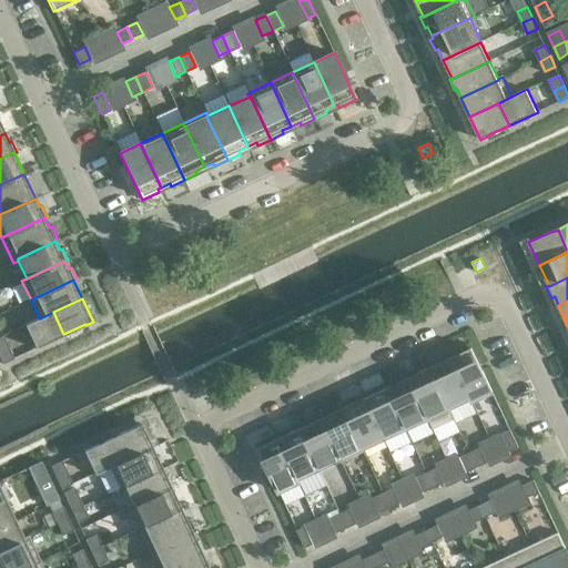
[(63,334),(53,312),(40,318),(39,317),(24,325),(36,348),(50,342),(49,341),(63,334)]
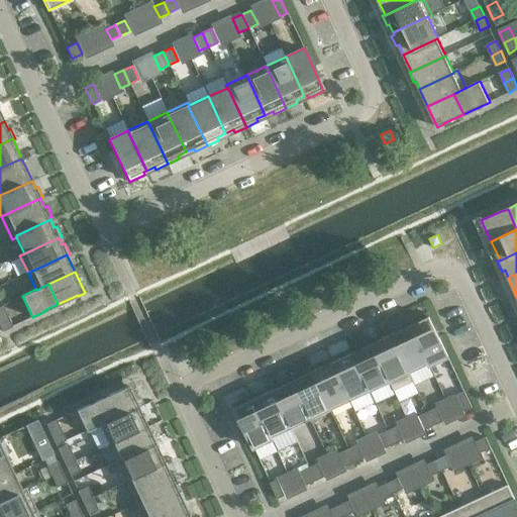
[(448,355),(428,313),(412,320),(414,323),(411,325),(430,365),(448,355)]
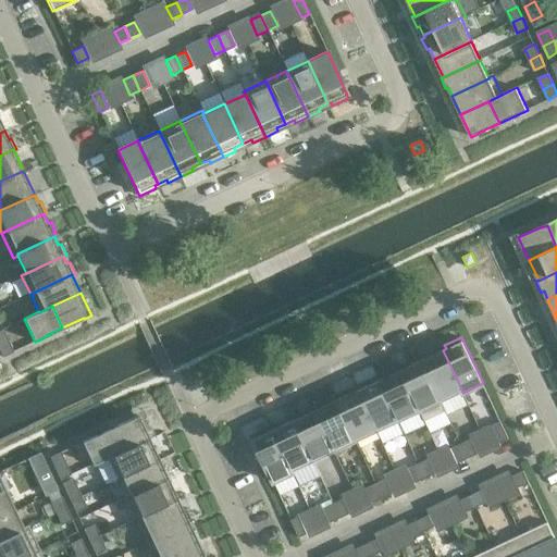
[(12,351),(7,341),(0,343),(0,351),(2,356),(12,351)]
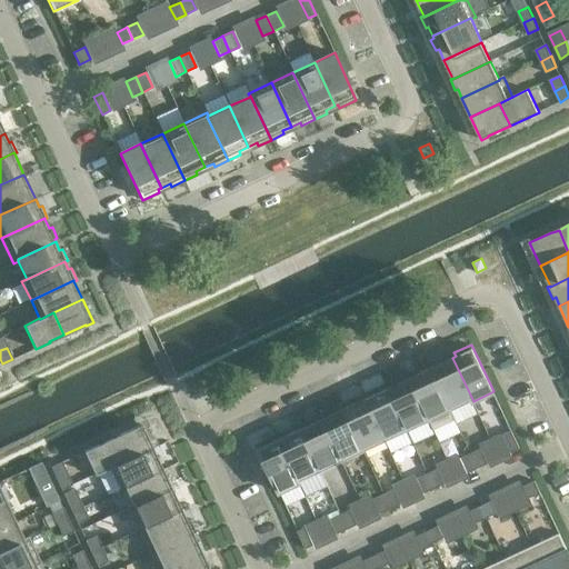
[(473,401),(452,358),(443,361),(442,358),(429,365),(451,411),(473,401)]
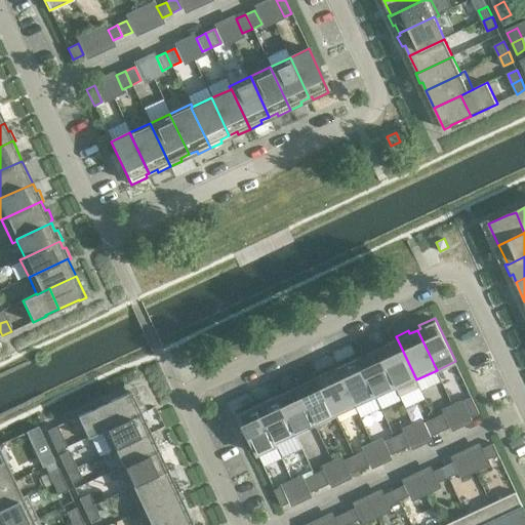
[(419,386),(416,379),(396,336),(385,341),(386,345),(377,349),(396,389),(399,395),(419,386)]
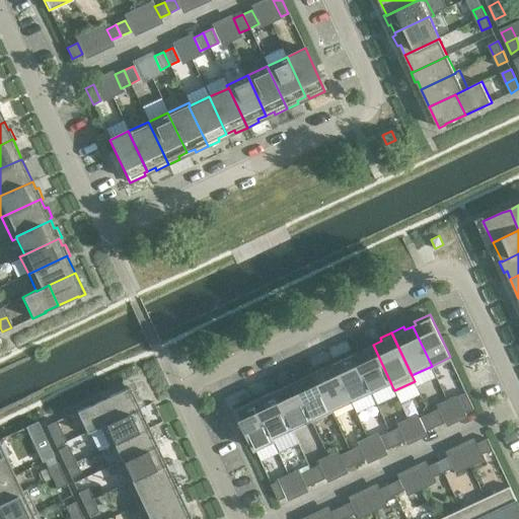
[(391,384),(373,345),(365,349),(364,346),(352,351),(371,391),(370,391),(371,394),(391,384)]
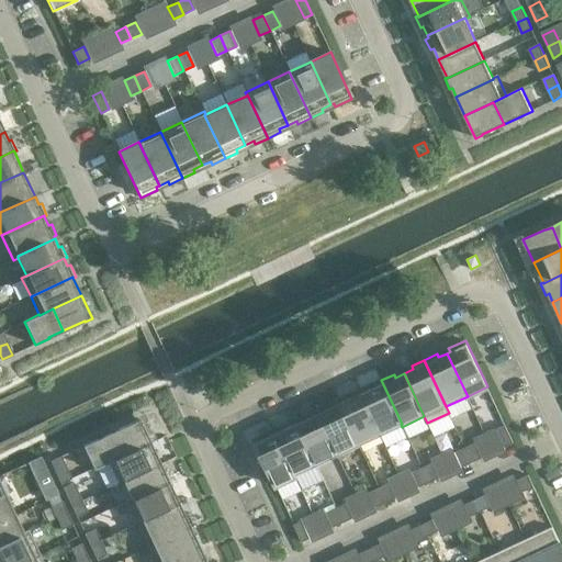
[(402,424),(381,380),(369,386),(370,389),(361,393),(380,434),(401,424),(402,424)]
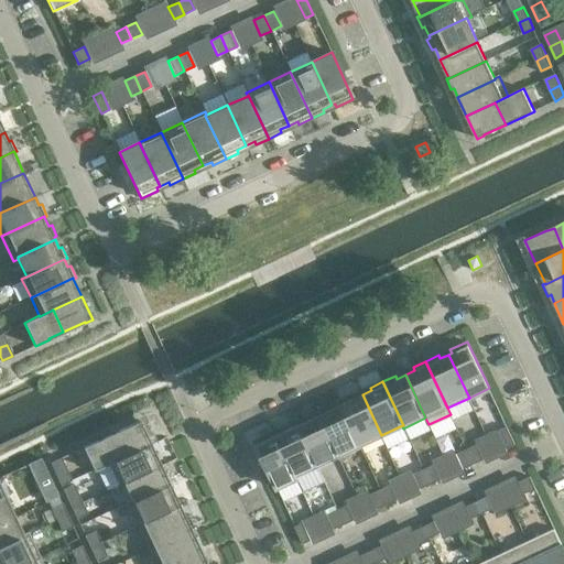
[(381,435),(362,394),(354,399),(353,396),(339,401),(359,445),(360,445),(381,435)]
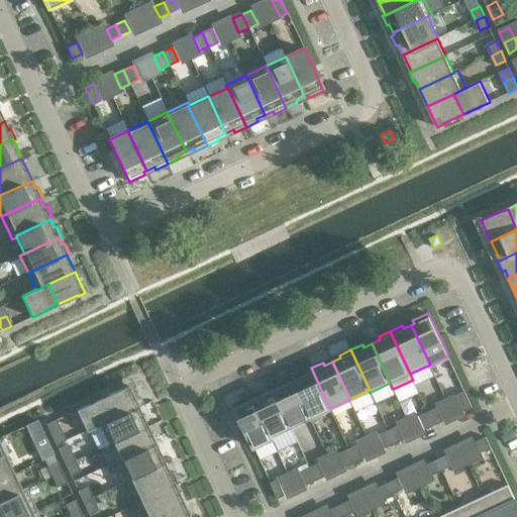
[(329,408),(311,368),(299,374),(301,377),(293,381),(310,417),(309,417),(310,420),(332,410),(330,408),(329,408)]
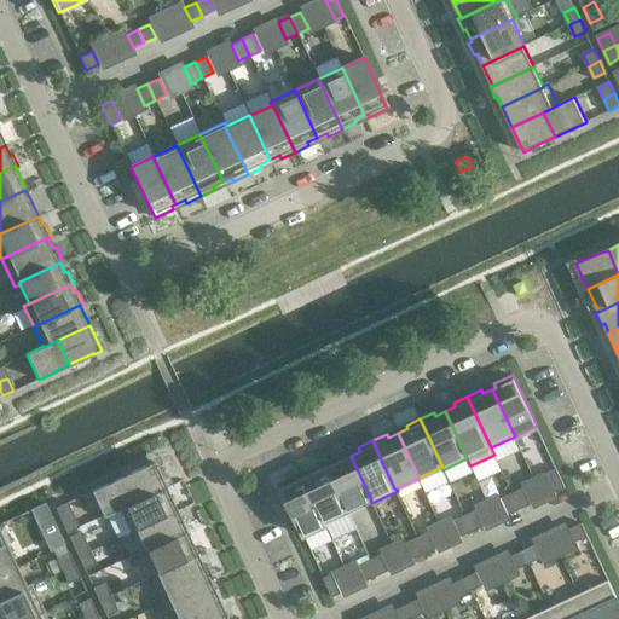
[(371,499),(351,456),(341,460),(339,456),(325,463),(347,510),(348,510),(370,499),(371,499)]
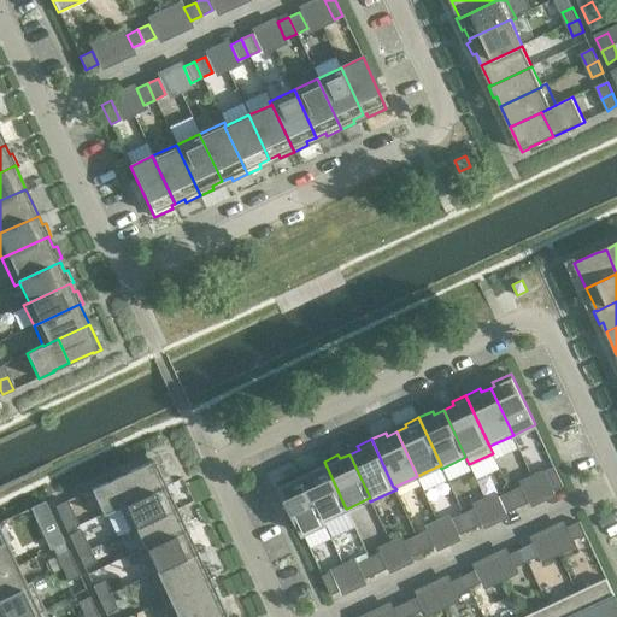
[(164,486),(153,460),(129,471),(129,472),(122,476),(134,500),(164,486)]
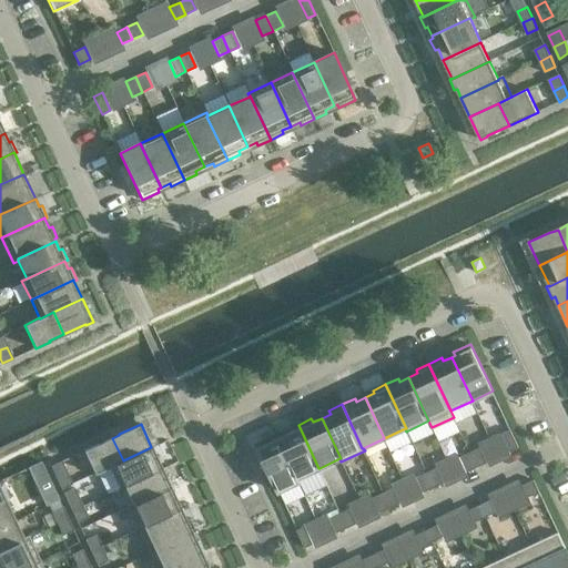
[(318,468),(298,425),(285,430),(287,434),(279,438),(298,482),(321,472),(320,468),(318,468)]
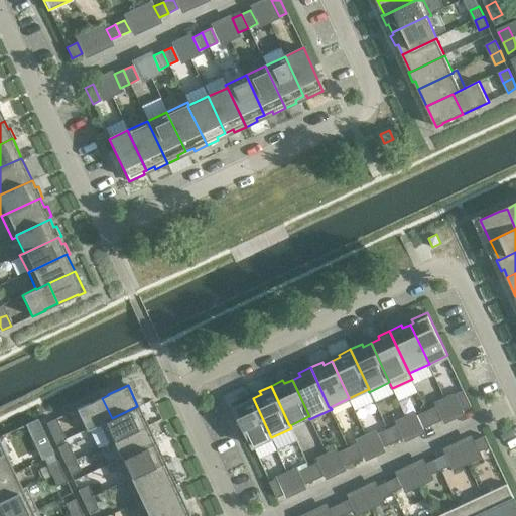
[(472,406),(464,390),(456,394),(464,410),(472,406)]
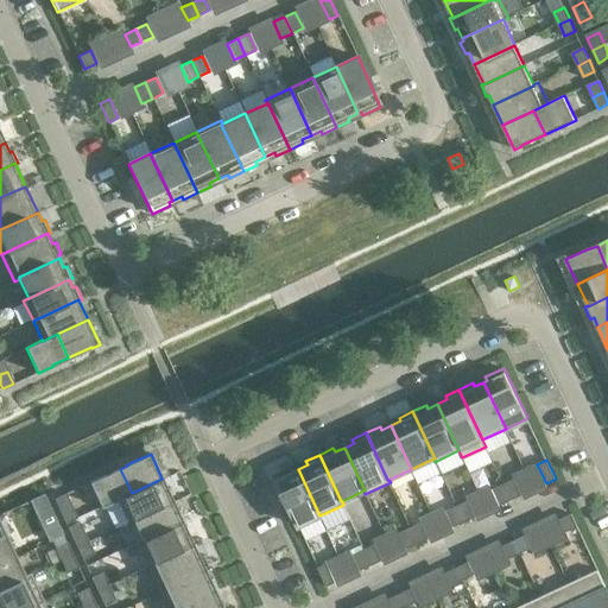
[(293,467),(274,475),(298,526),(320,515),(298,469),(295,470),(293,467)]
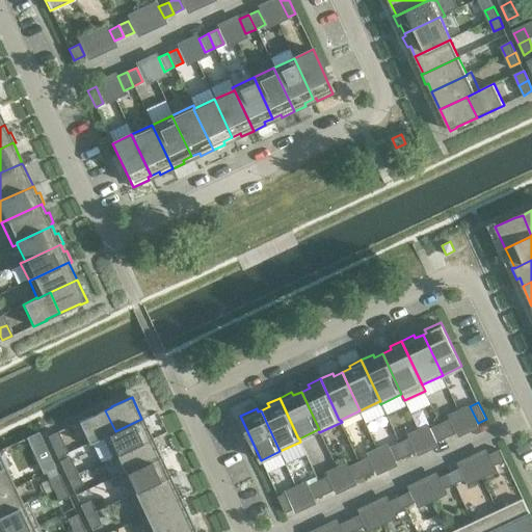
[(115,431),(105,410),(91,417),(91,416),(78,422),(88,444),(102,437),(102,436),(115,431)]
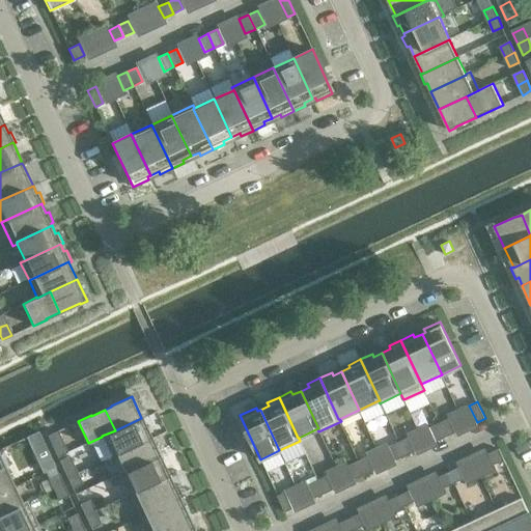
[(151,438),(141,418),(115,430),(102,436),(102,437),(111,456),(116,454),(151,438)]
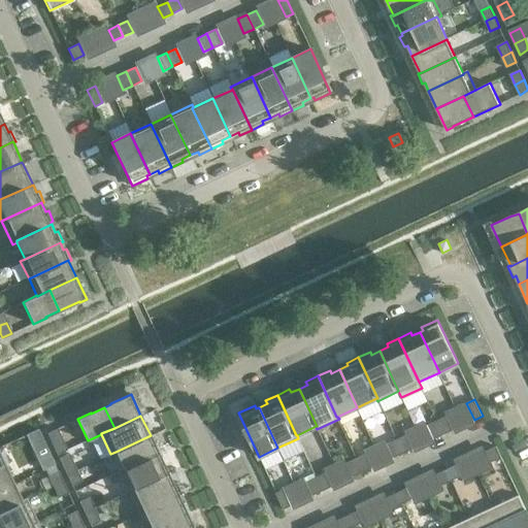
[(447,416),(437,421),(443,434),(453,430),(447,416)]
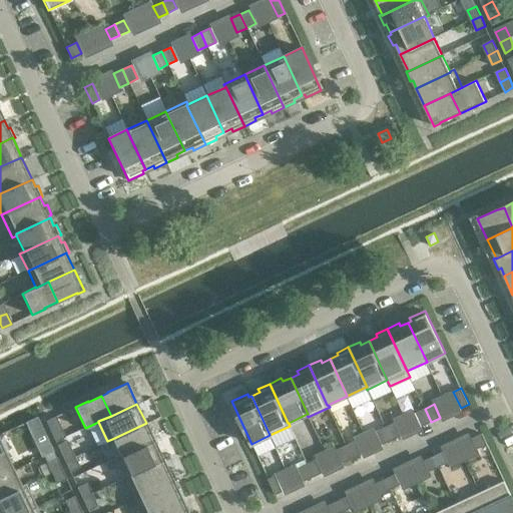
[(431,422),(425,409),(416,413),(422,426),(431,422)]
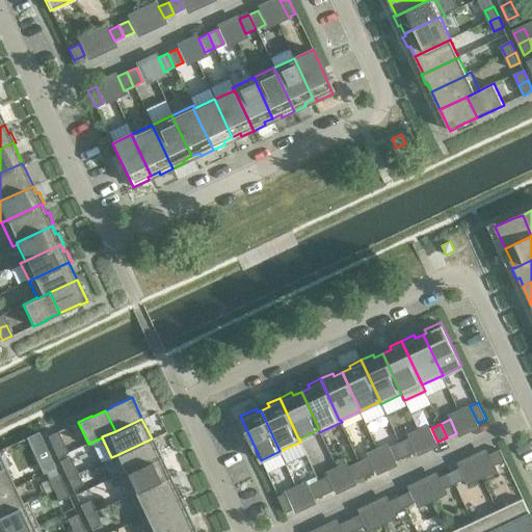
[(57,433),(48,437),(52,448),(61,444),(57,433)]
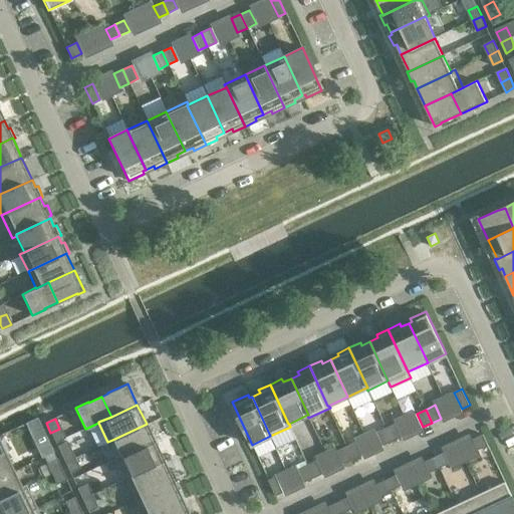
[(150,432),(147,424),(112,440),(120,457),(155,441),(155,442),(157,441),(153,431),(150,432)]
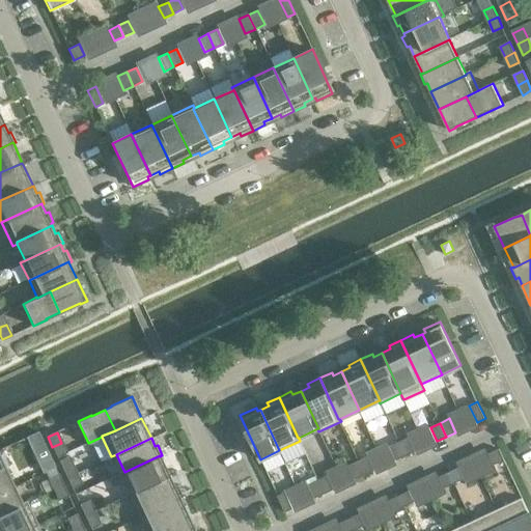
[(409,438),(398,442),(406,455),(415,451),(409,438)]
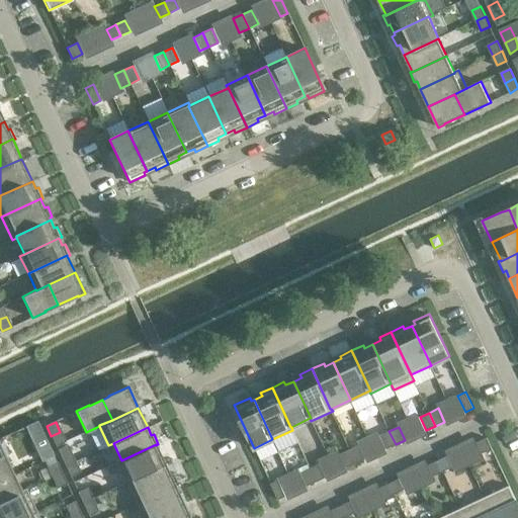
[(396,444),(389,431),(379,435),(386,449),(396,444)]
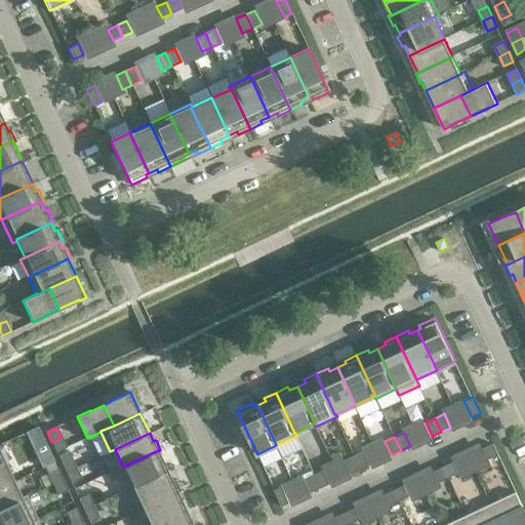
[(66,447),(61,438),(51,442),(56,452),(66,447)]
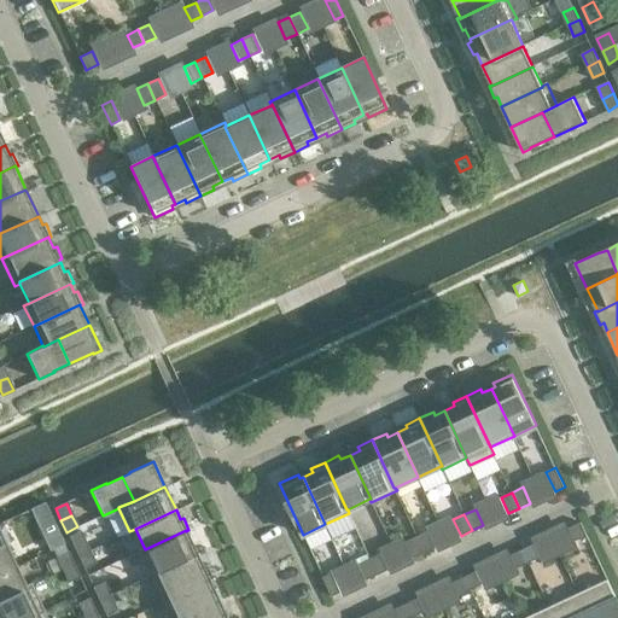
[(569,528),(575,541),(587,535),(581,522),(569,528)]
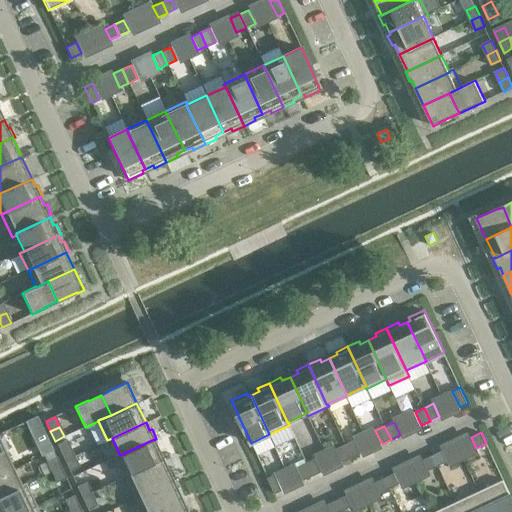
[(43,434),(34,438),(42,455),(51,450),(43,434)]
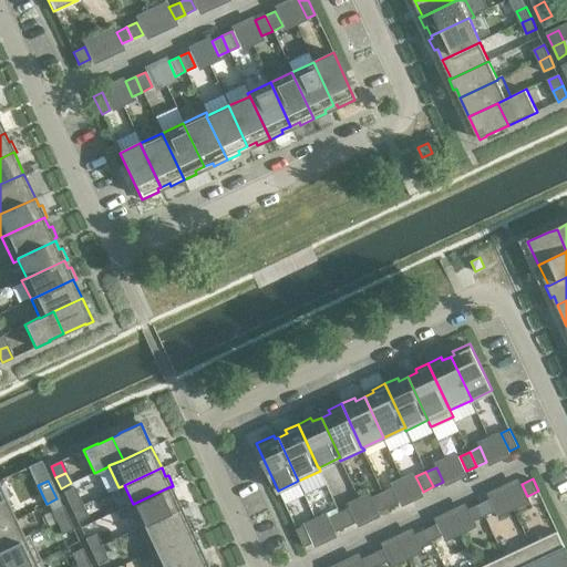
[(171,486),(133,504),(127,506),(138,529),(143,527),(143,525),(181,507),(171,487),(171,486)]
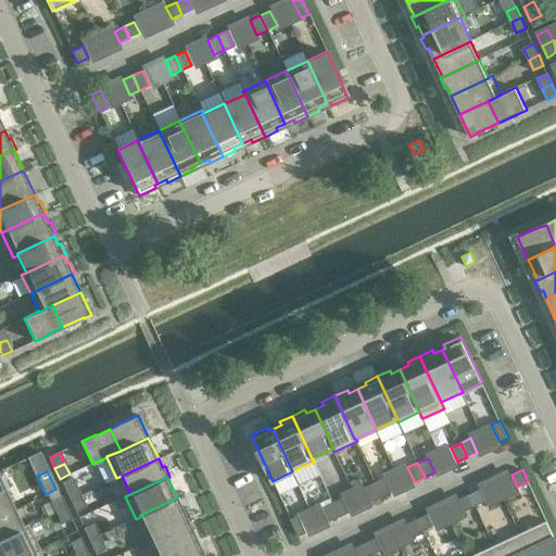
[(384,478),(375,482),(382,497),(392,492),(384,478)]
